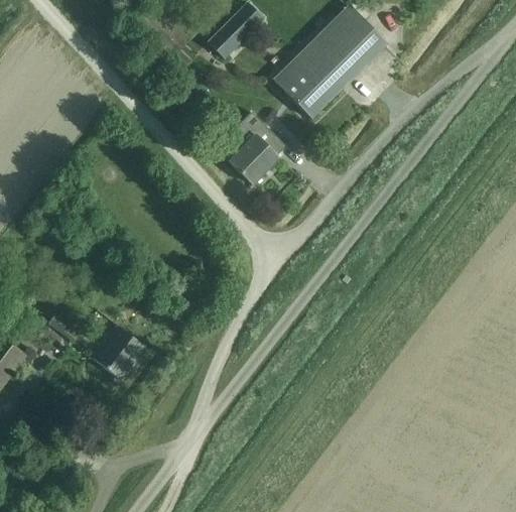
[(222,56),(263,16),(247,0),(207,40),(222,56)]
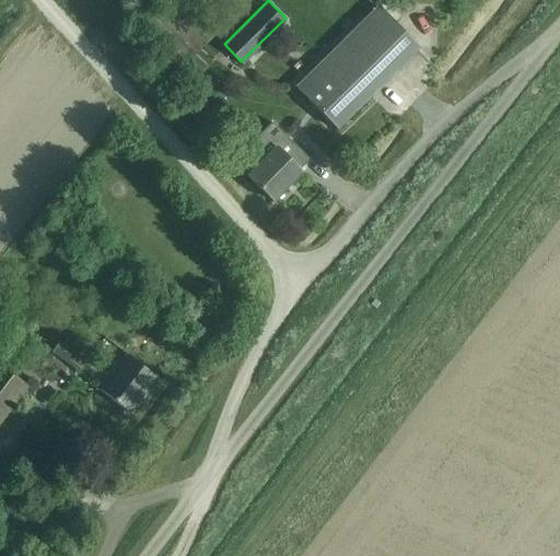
[(337,125),(418,44),(377,3),(296,84),(337,125)]
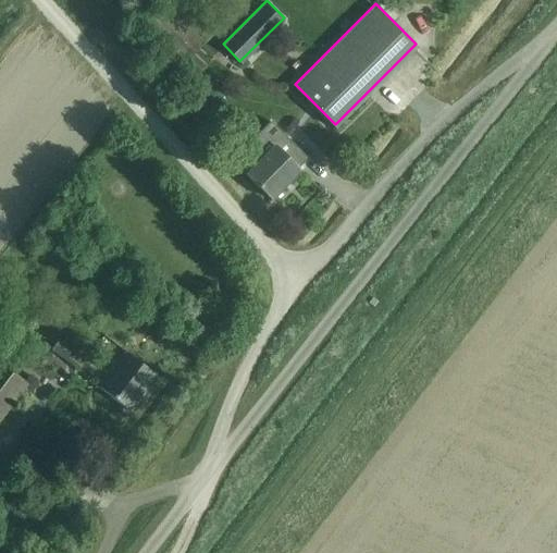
[(299,168),(297,166),(307,157),(289,138),(286,142),(282,138),(285,135),(270,119),(268,121),(270,124),(252,140),(250,138),(248,140),(262,156),(245,173),(271,198),(300,169),(299,169),(299,168)]
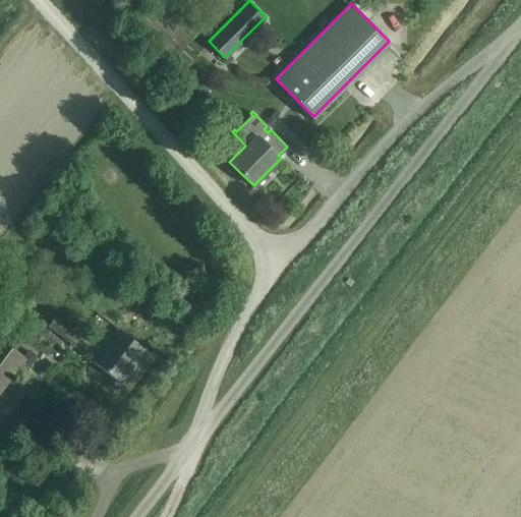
[(85,330),(72,320),(73,318),(61,308),(49,325),(62,334),(61,335),(73,345),(85,330)]
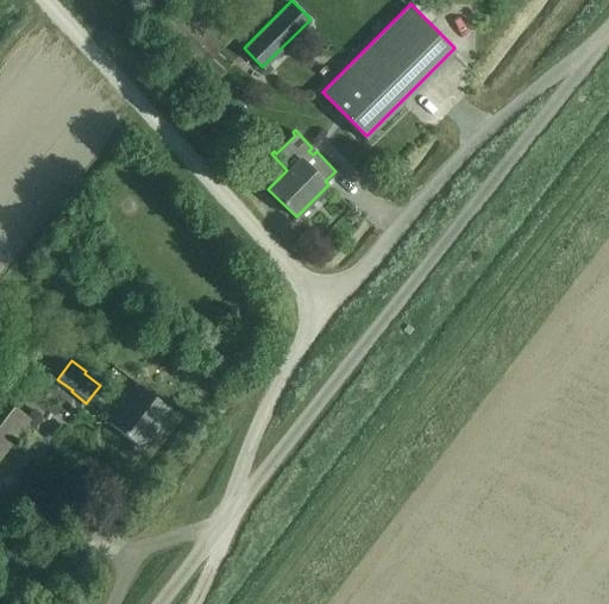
[(142,446),(171,407),(137,381),(107,419),(142,446)]
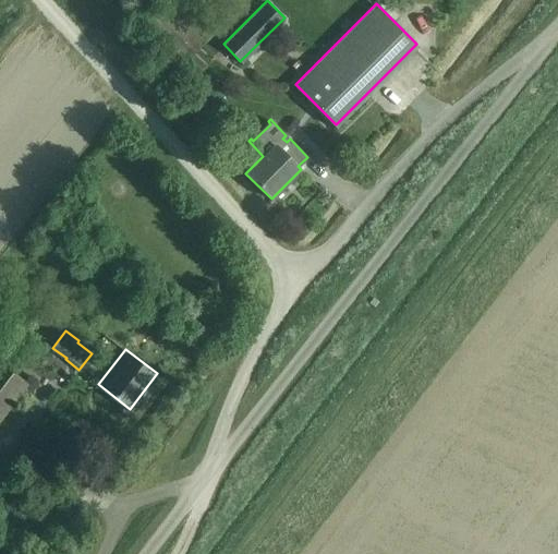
[(0,418),(27,382),(0,361),(0,418)]
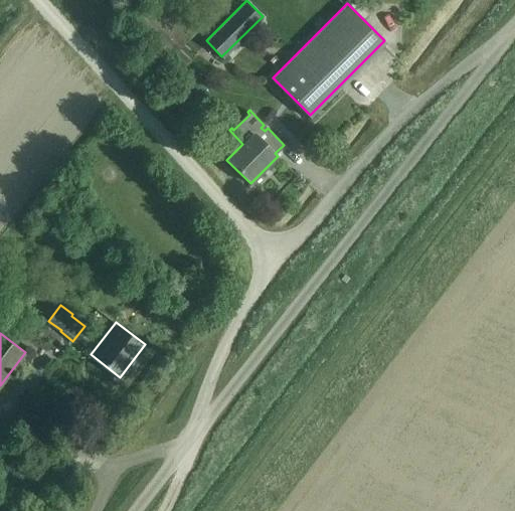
All buildings are outlined.
